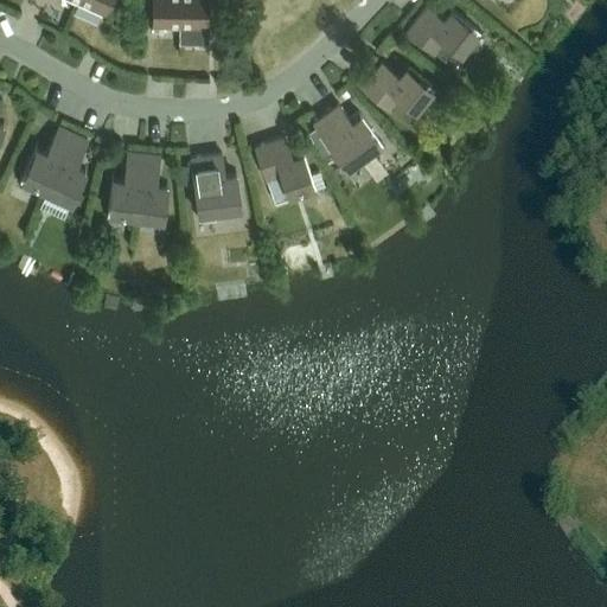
[(77,0),(77,2),(102,13),(108,0),(77,0)]
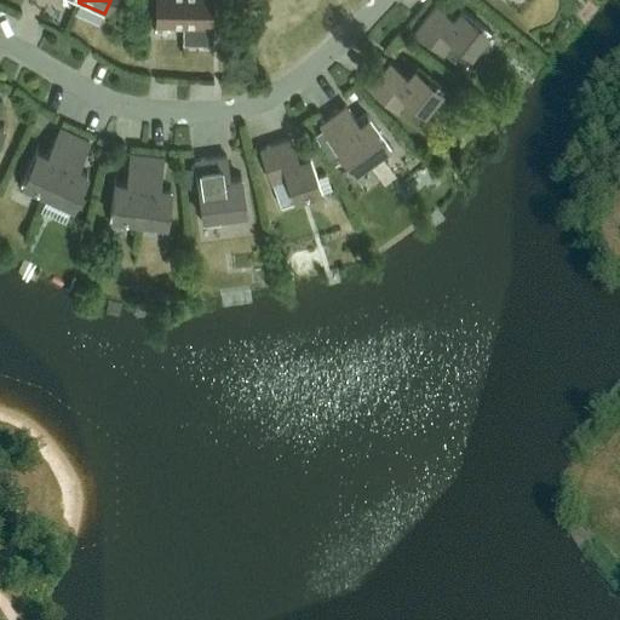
[(154,0),(155,27),(183,27),(183,0),(154,0)]
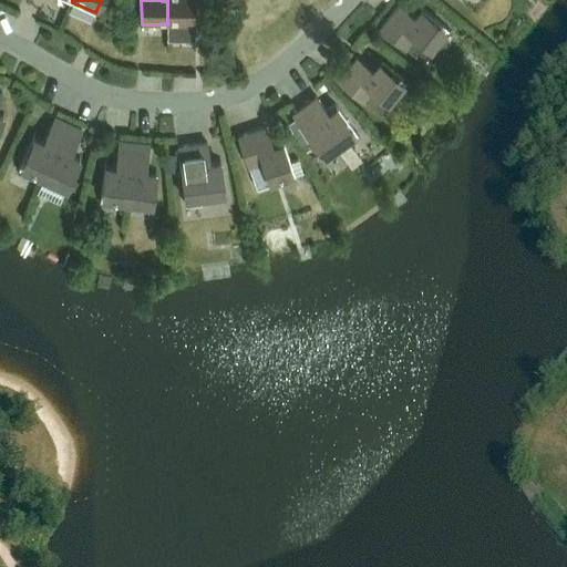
[(167,0),(167,24),(167,40),(194,40),(193,0),(167,0)]
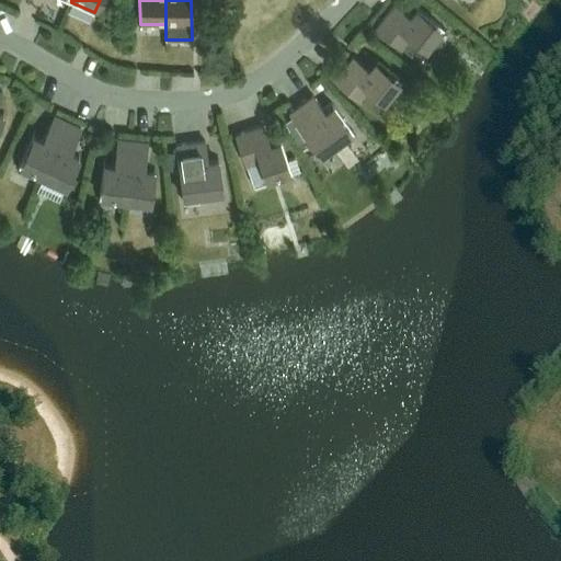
[(426,48),(442,29),(418,10),(411,19),(395,6),(376,29),(400,47),(422,64),(431,53),(426,48)]
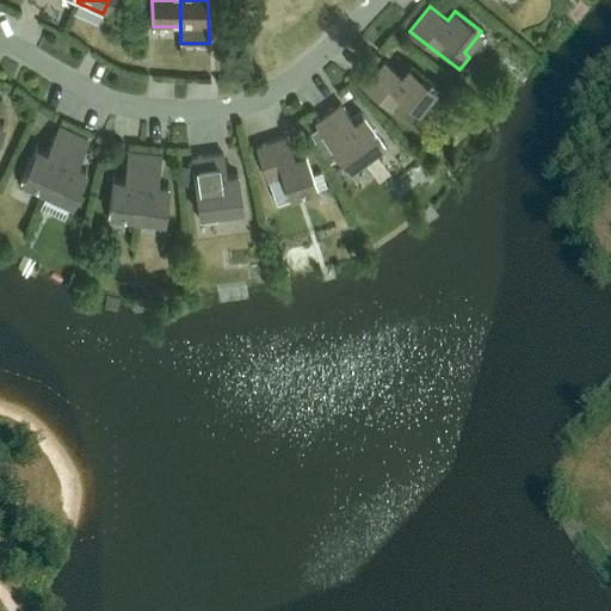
[(402,78),(384,63),(364,88),(390,109),(414,127),(424,115),(418,110),(436,88),(409,68),(402,78)]
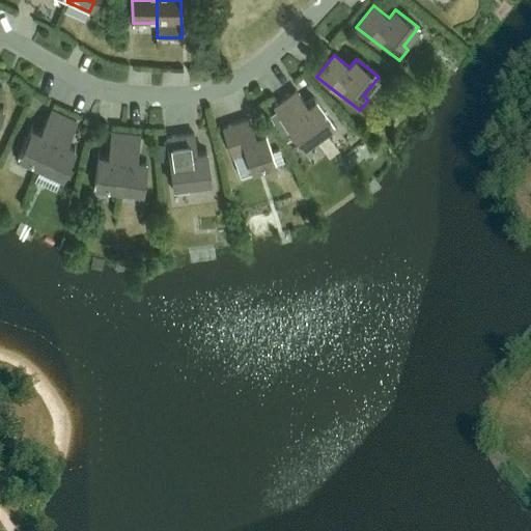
[(307,108),(296,91),(274,108),(290,132),(306,152),(316,144),(313,140),(324,132),(328,136),(337,130),(316,102),(307,108)]
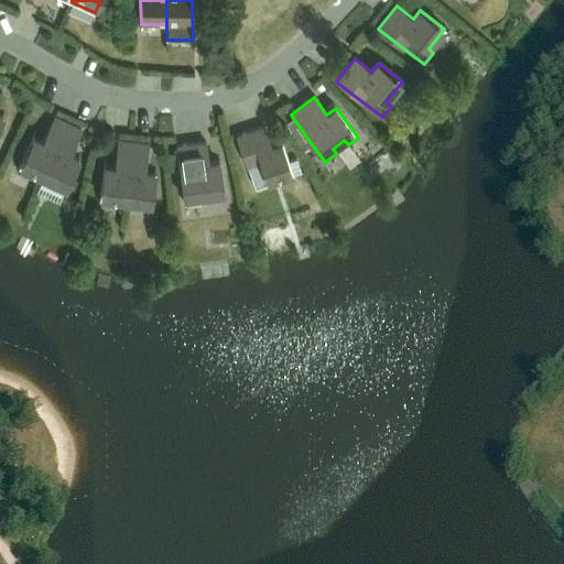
[(32,139),(19,166),(42,177),(67,123),(54,118),(51,125),(42,143),(32,139)]
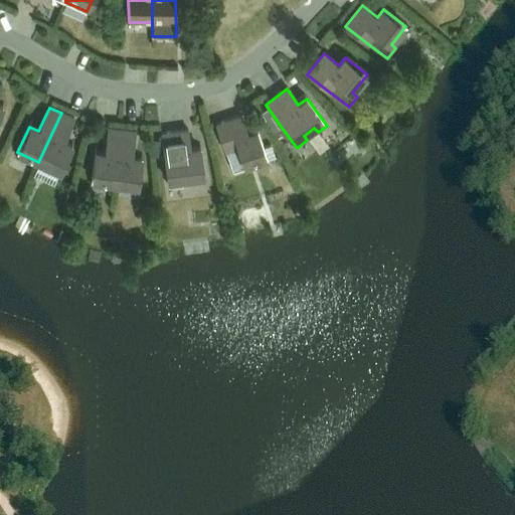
[(71,125),(70,125),(73,119),(61,113),(38,162),(60,172),(72,147),(63,143),(71,125)]
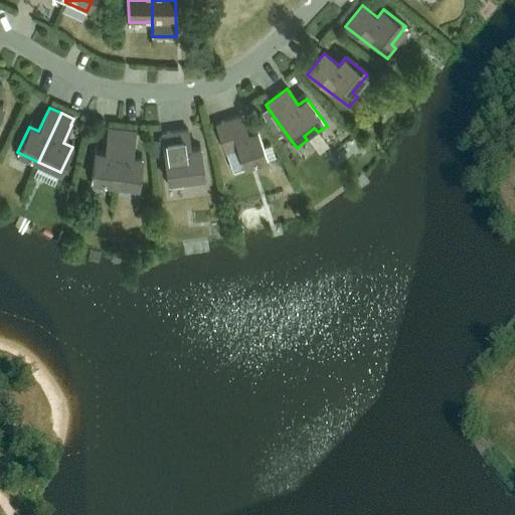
[(241,117),(216,125),(225,152),(233,175),(246,171),(244,166),(267,158),(258,131),(247,135),(241,117)]
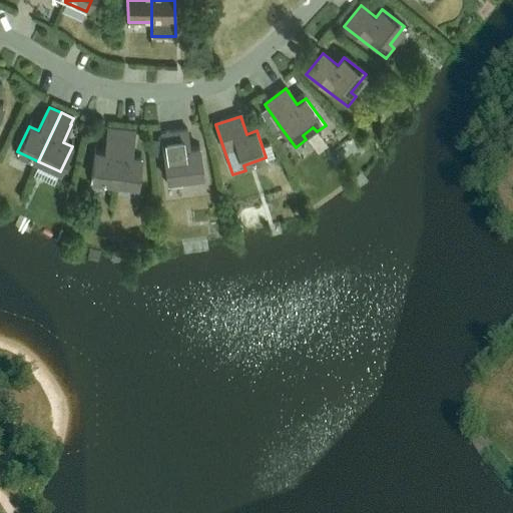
[(94,152),(90,186),(100,187),(101,181),(114,183),(121,129),(107,128),(106,134),(104,153),(94,152)]
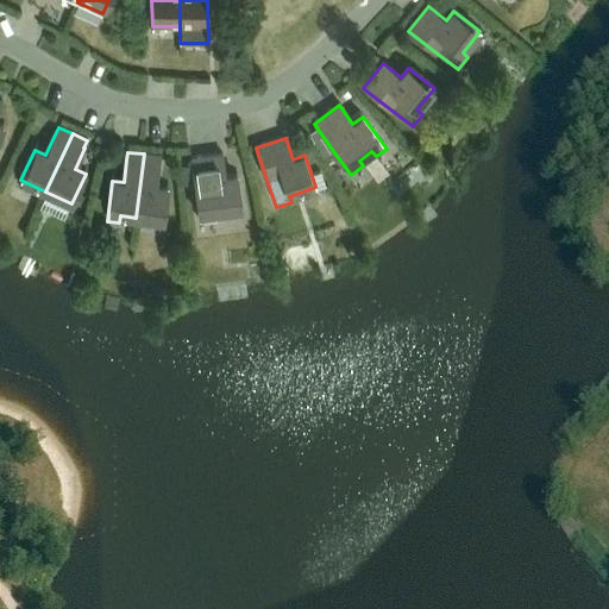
[(158,164),(159,156),(144,154),(136,218),(164,221),(168,188),(156,187),(158,164)]
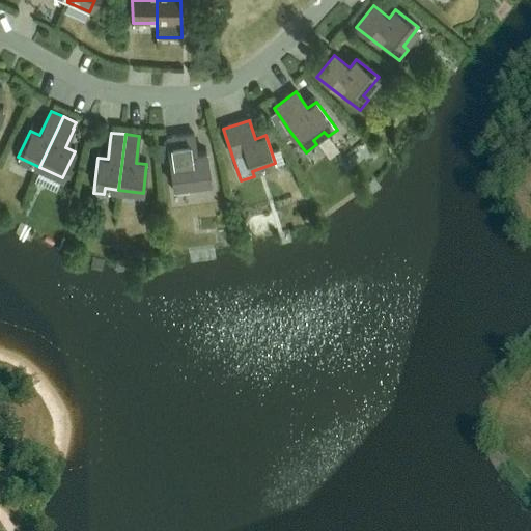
[(194,135),(166,138),(170,167),(174,193),(188,191),(187,185),(211,182),(206,154),(196,155),(194,135)]
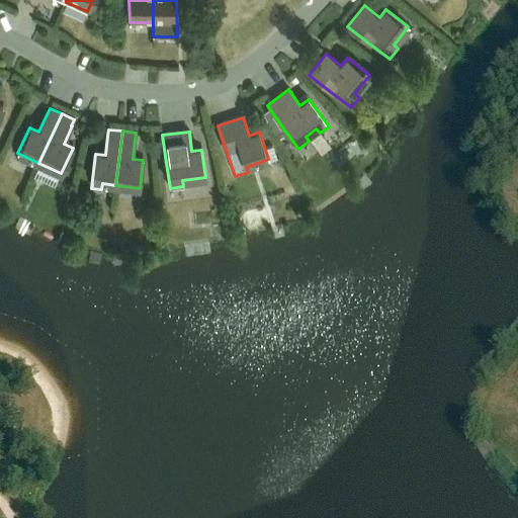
All buildings are outlined.
